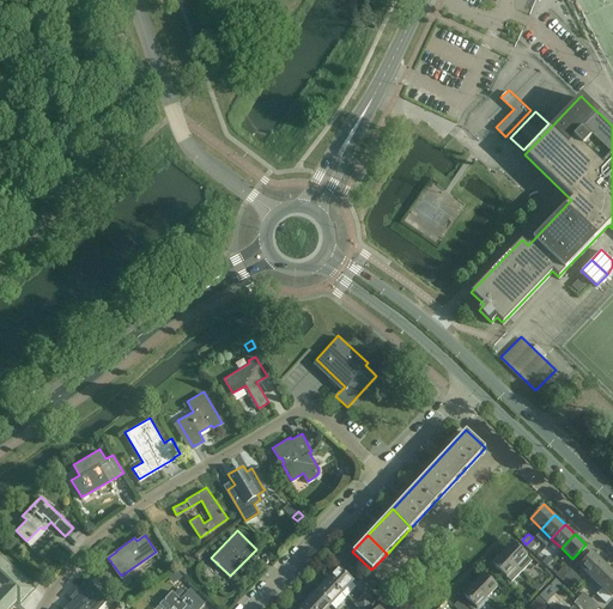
[(533,537),(526,544),(529,548),(536,541),(533,537)]
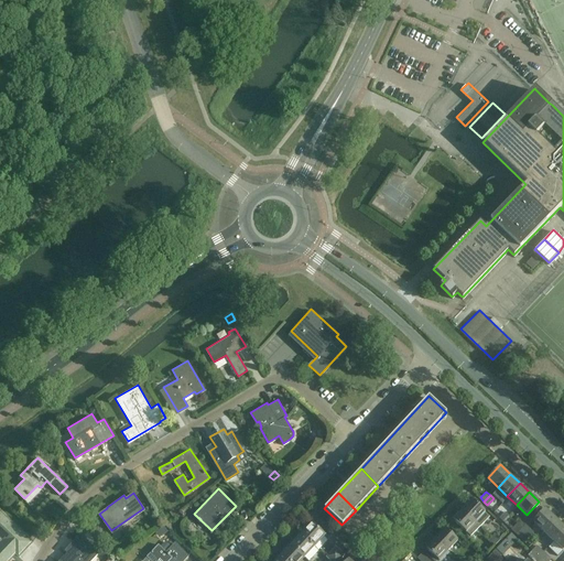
[(463,508),(479,524),(489,514),(473,498),(463,508)]
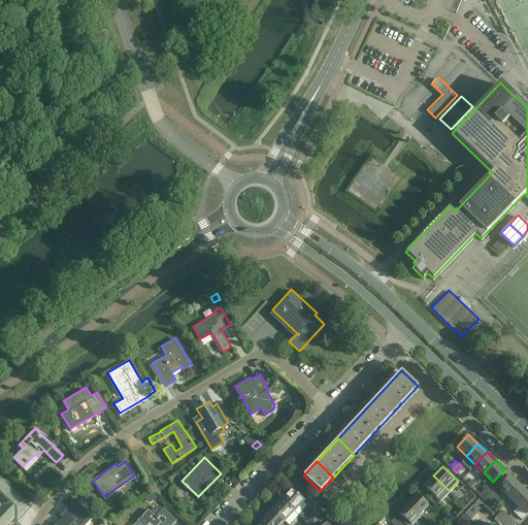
[(508,496),(520,484),(510,474),(499,487),(508,496)]
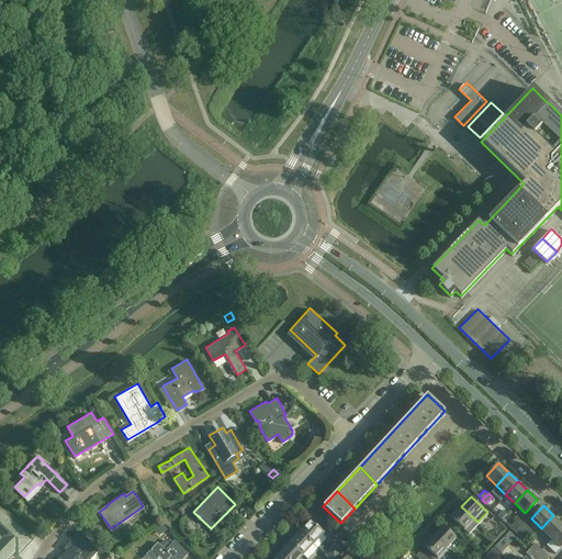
[(478,522),(461,506),(452,516),(469,532),(478,522)]
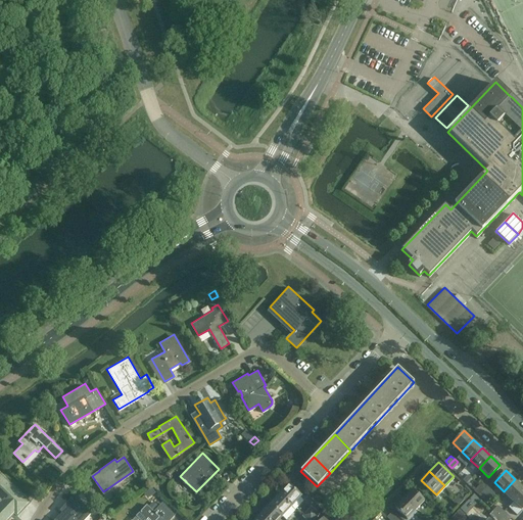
[(463,478),(466,481),(472,475),(468,472),(463,478)]
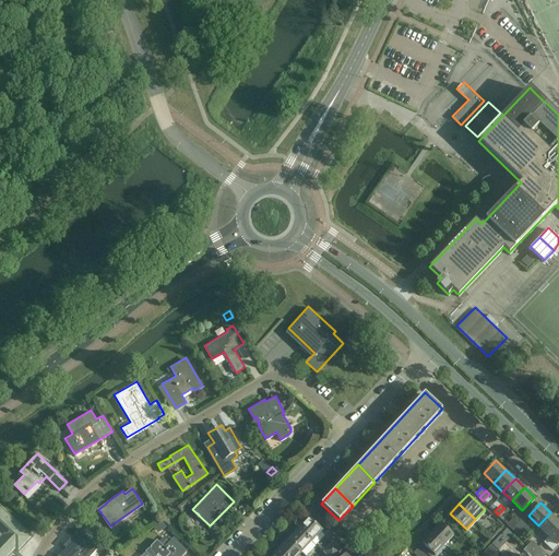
[(0,555),(6,555),(15,546),(19,548),(31,535),(0,506),(0,555)]
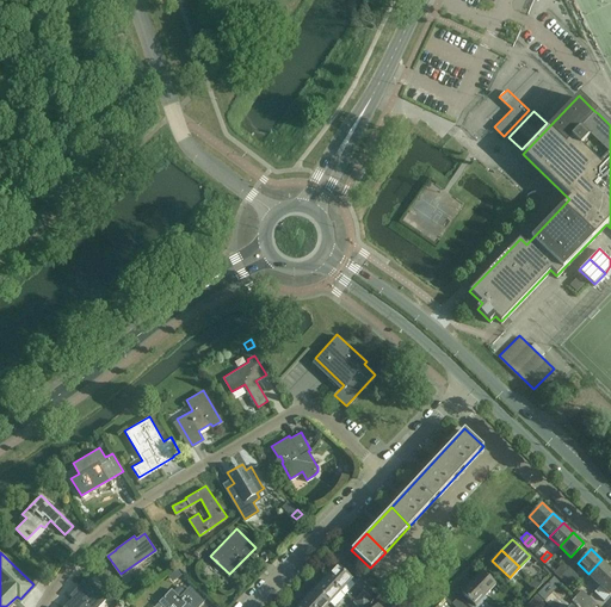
[(563,559),(554,570),(559,576),(569,565),(563,559)]
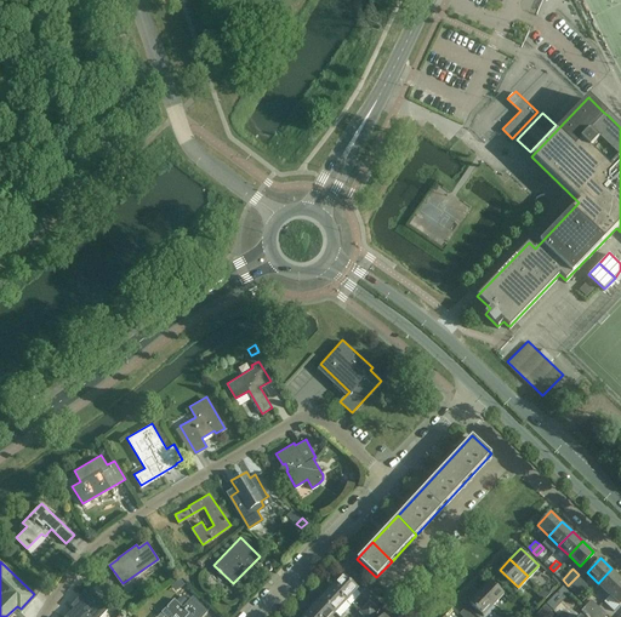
[(620,577),(611,569),(598,583),(609,593),(620,580),(620,577)]
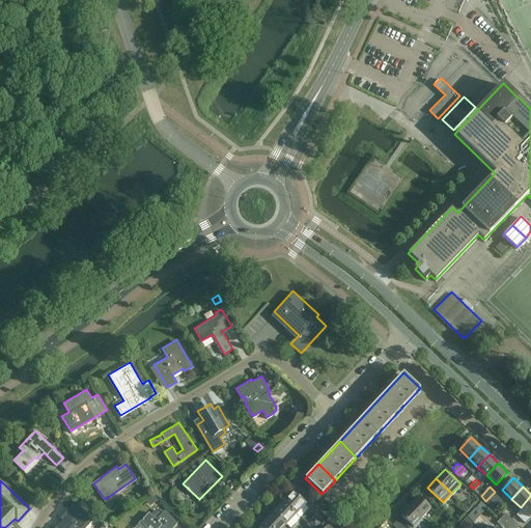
[(284,501),(297,513),(306,503),(294,491),(284,501)]
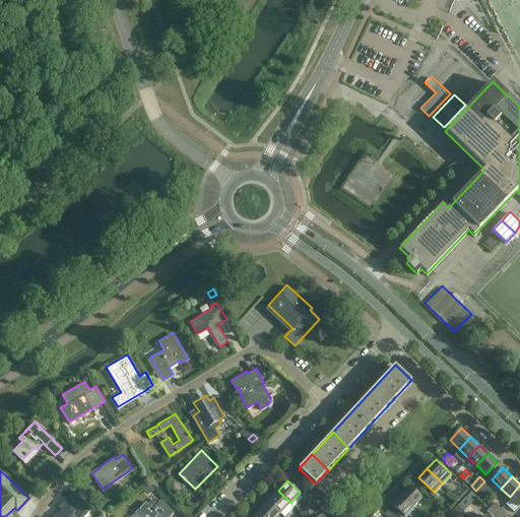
[(484,481),(475,491),(480,495),(483,498),(489,493),(493,489),(489,486),(484,481)]
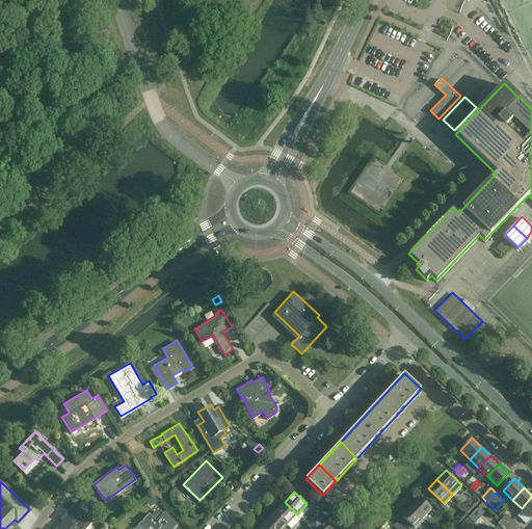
[(154,495),(149,501),(155,506),(160,500),(154,495)]
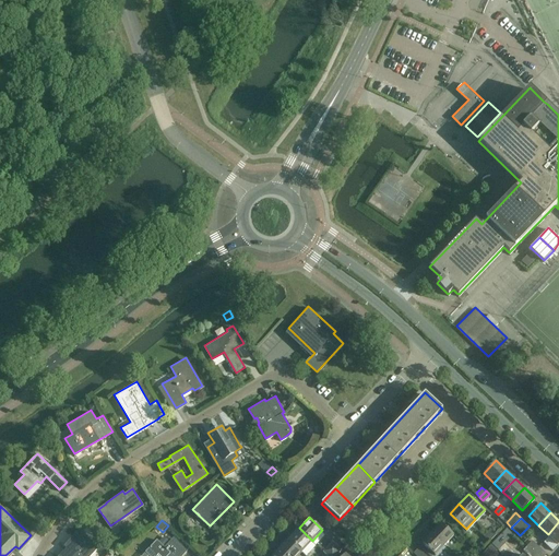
[(69,548),(60,555),(95,555),(104,547),(88,522),(69,542),(70,543),(67,546),(69,548)]
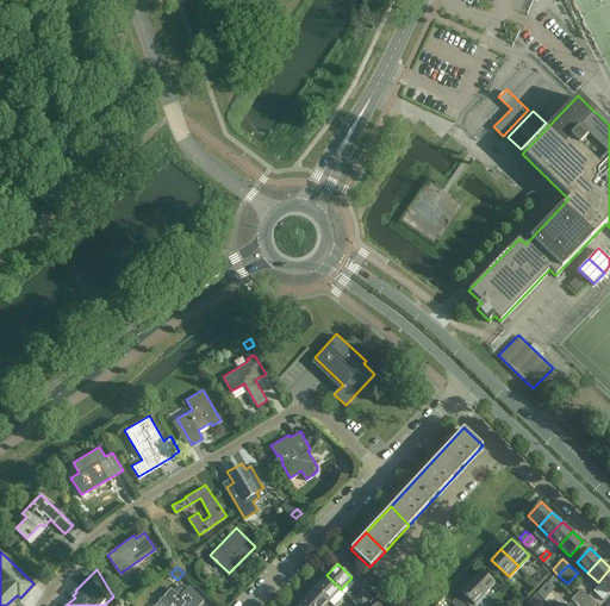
[(471,580),(485,593),(496,582),(481,569),(471,580)]
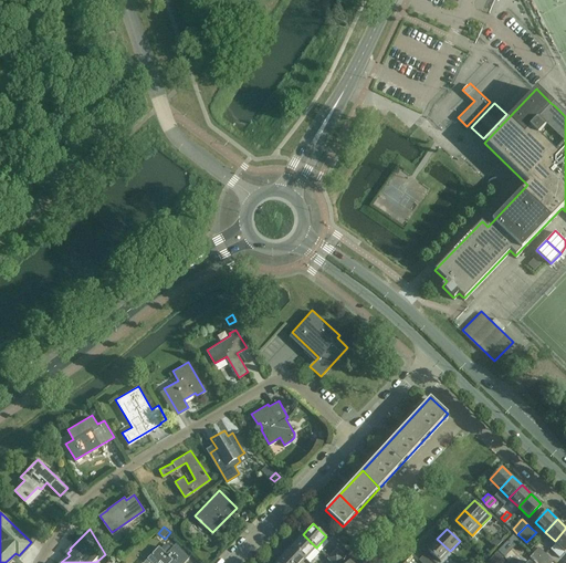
[(555,542),(551,548),(559,555),(564,551),(565,548),(565,529),(555,541),(555,542)]
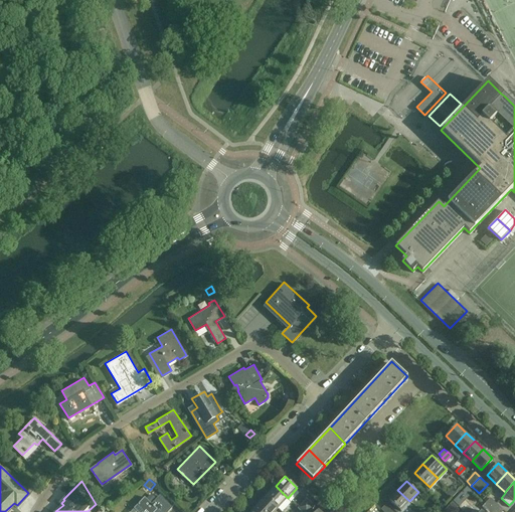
[(449,488),(454,494),(457,490),(452,485),(449,488)]
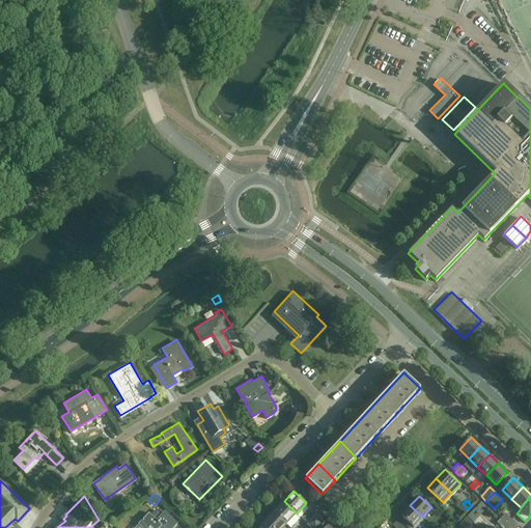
[(487,506),(481,500),(467,515),(472,520),(473,521),(487,506)]
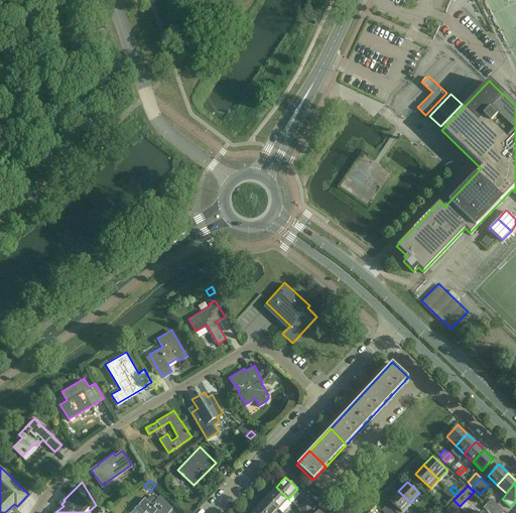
[(288,499),(276,487),(267,497),(279,508),(288,499)]
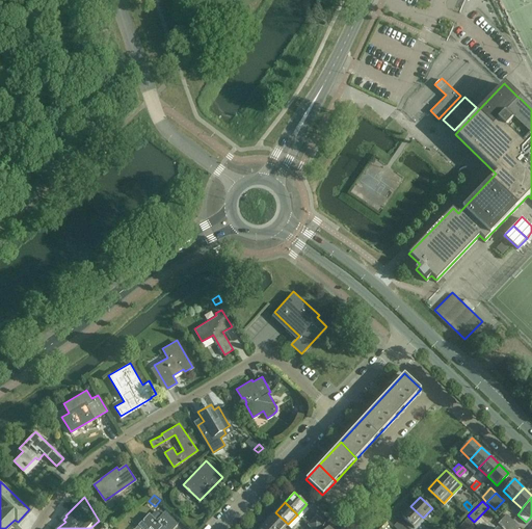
[(469,510),(463,504),(459,508),(466,513),(469,510)]
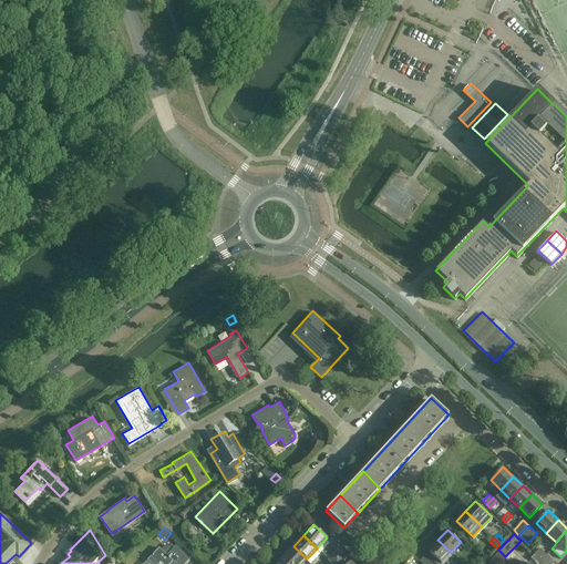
[(451,552),(437,540),(429,550),(442,562),(451,552)]
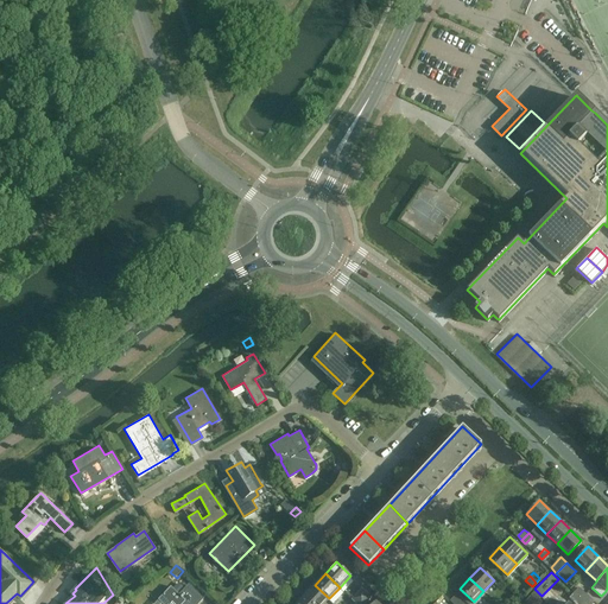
[(164,603),(195,603),(202,597),(188,583),(178,592),(170,584),(158,597),(164,603)]
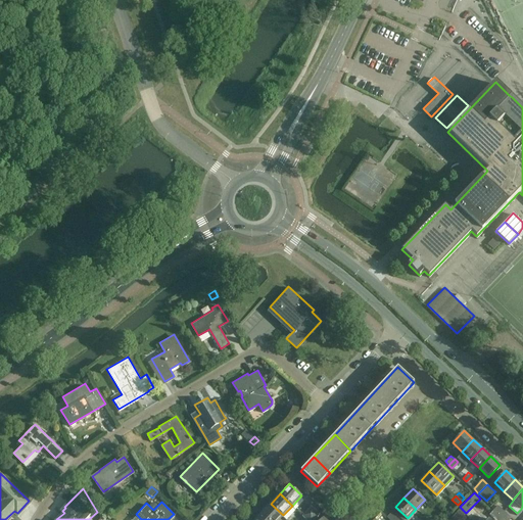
[(262,513),(269,519),(278,519),(283,515),(271,504),(262,513)]
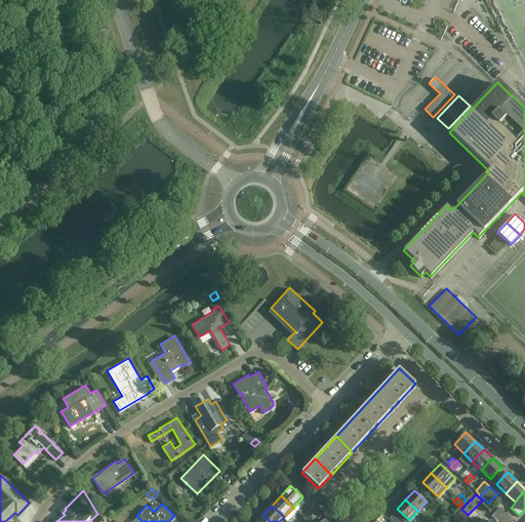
[(499,506),(495,510),(493,512),(494,513),(495,511),(500,515),(505,511),(506,512),(506,511),(499,506)]
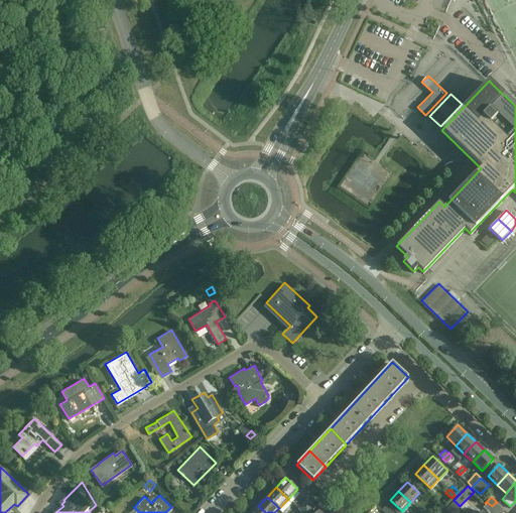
[(302,512),(307,512),(315,506),(307,498),(297,508),(302,512)]
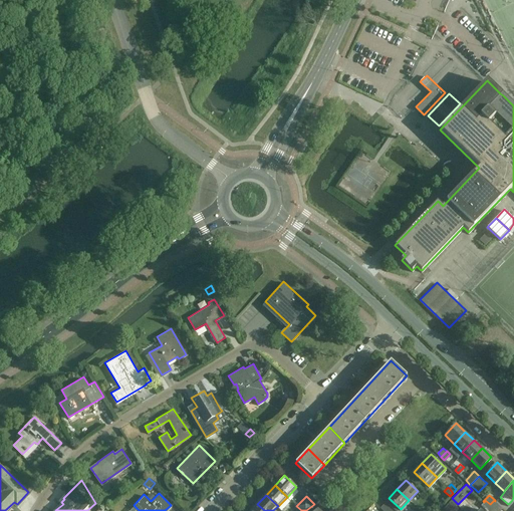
[(452,498),(449,501),(454,507),(457,503),(452,498)]
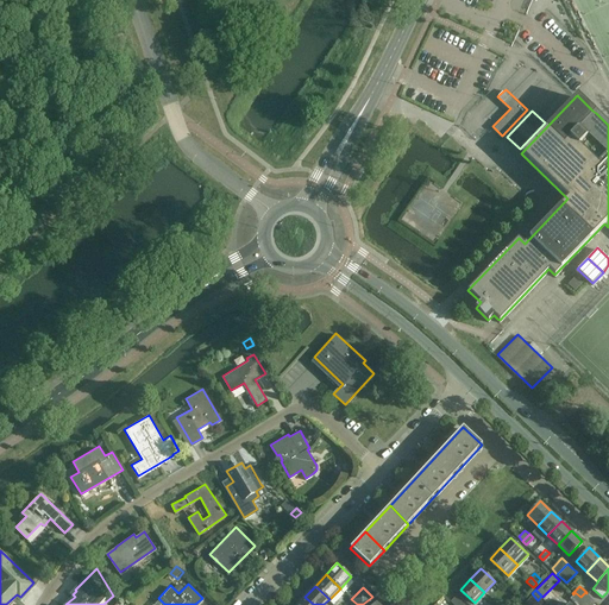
[(573,594),(572,593),(570,596),(578,604),(589,604),(581,597),(575,592),(573,594)]
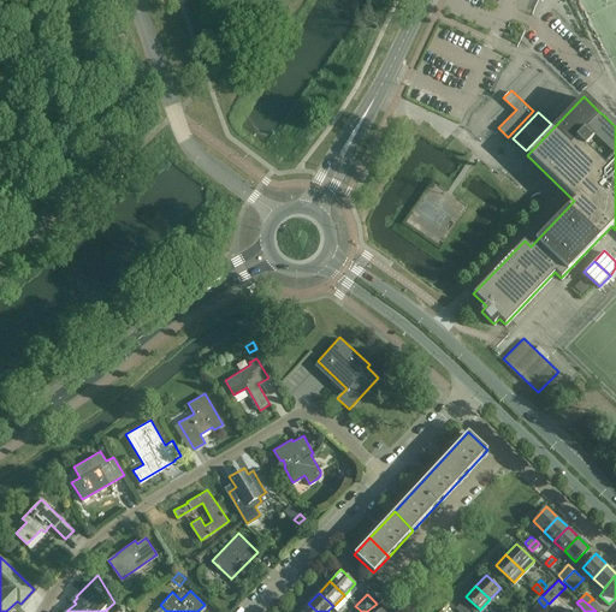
[(592,599),(587,604),(596,611),(597,611),(602,607),(593,599),(593,600),(592,599)]
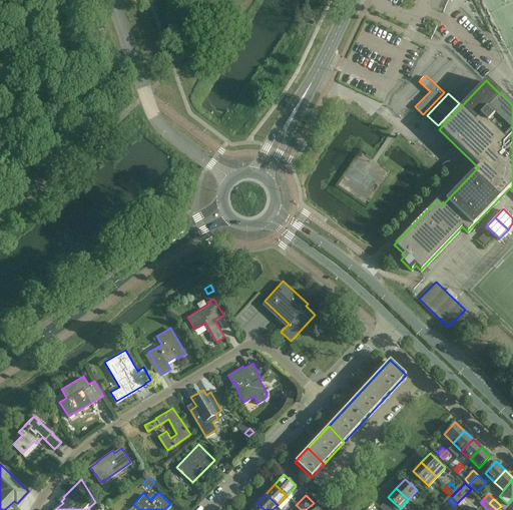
[(384,501),(380,505),(384,509),(391,509),(393,509),(384,501)]
